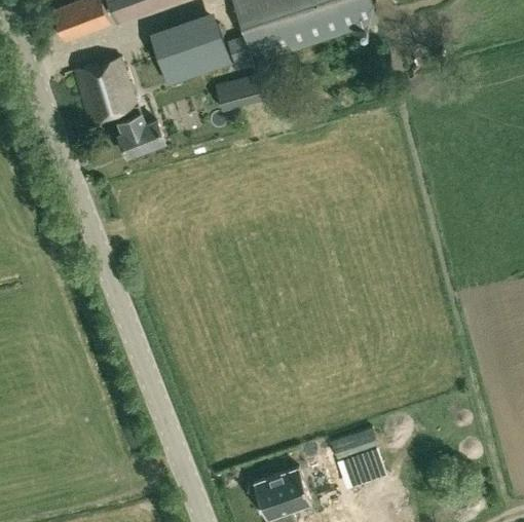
[(63,43),(109,25),(99,0),(80,0),(50,12),(63,43)]
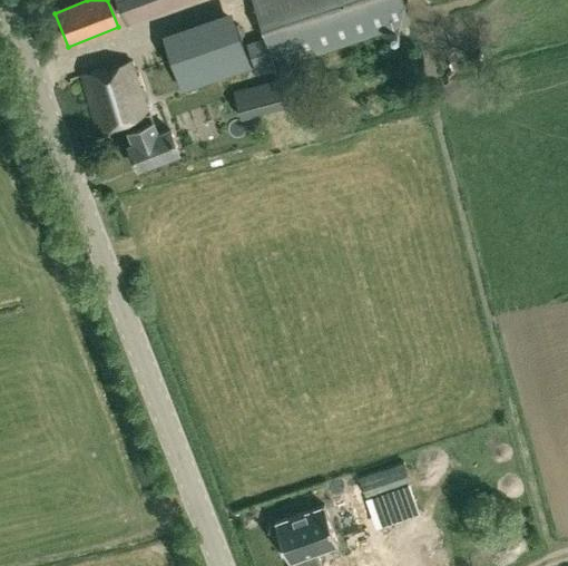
[(114,0),(125,26),(186,0),(114,0)]
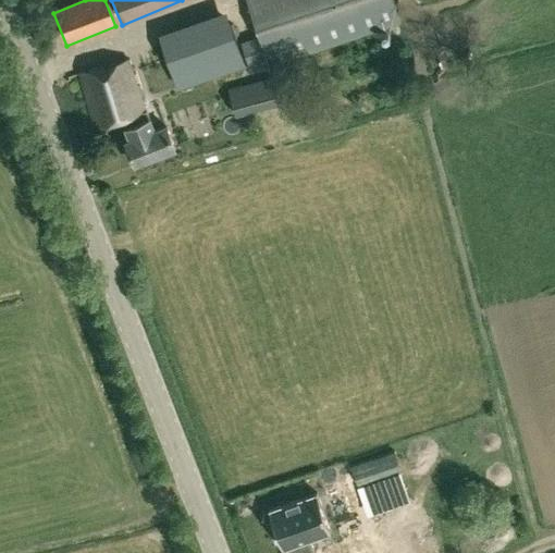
[(238,42),(249,75),(397,25),(389,0),(244,0),(245,3),(257,36),(238,42)]
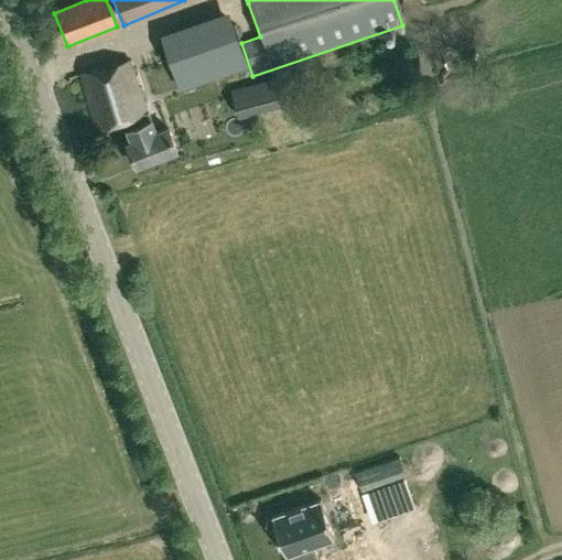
[(248,67),(228,12),(160,36),(179,92),(248,67)]
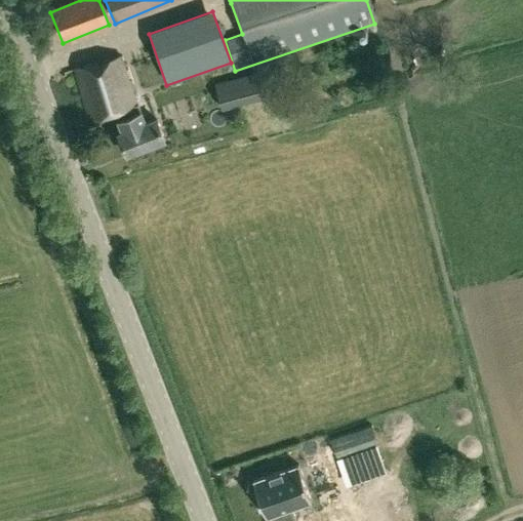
[(135,109),(121,55),(71,69),(85,122),(135,109)]
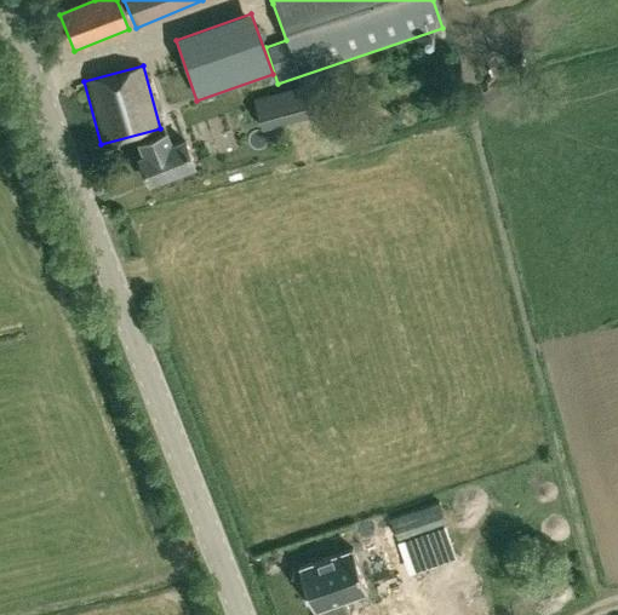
[(251,102),(259,133),(310,120),(302,87),(251,102)]
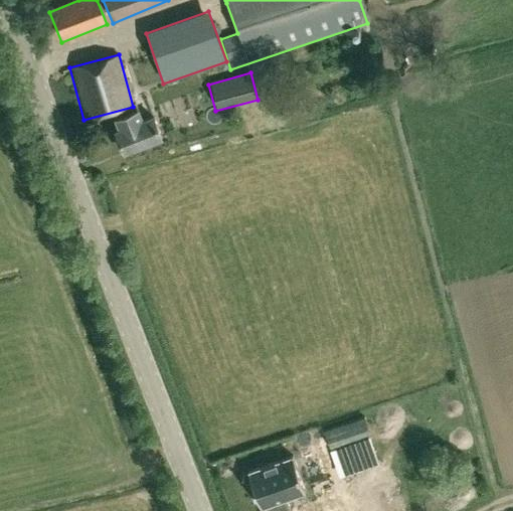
[(120,131),(116,132),(125,154),(160,140),(151,119),(141,123),(136,111),(116,119),(120,131)]
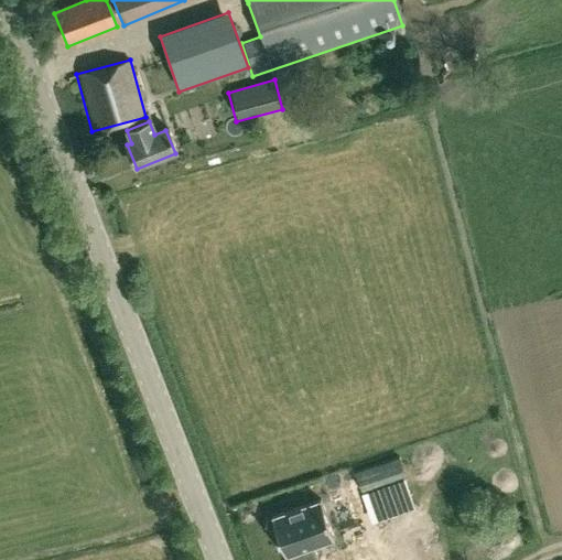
[(395,456),(320,475),(326,499),(401,481),(395,456)]
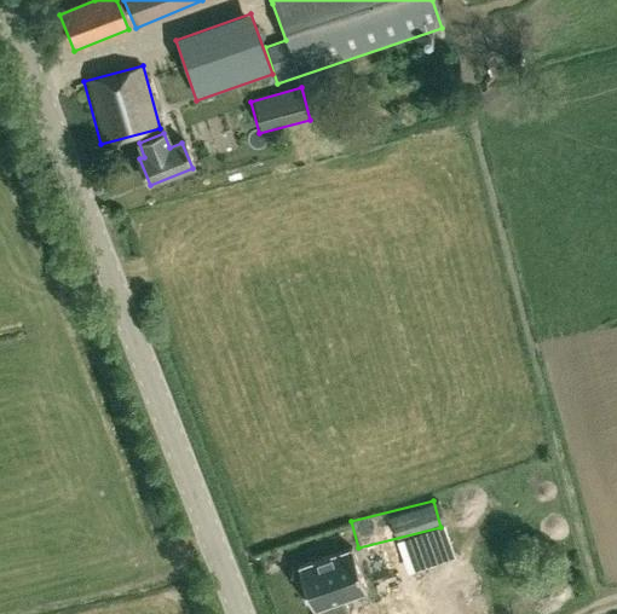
[(346,613),(342,601),(364,594),(365,594),(350,550),(349,551),(299,569),(298,569),(312,612),(313,612),(313,613),(346,613)]
